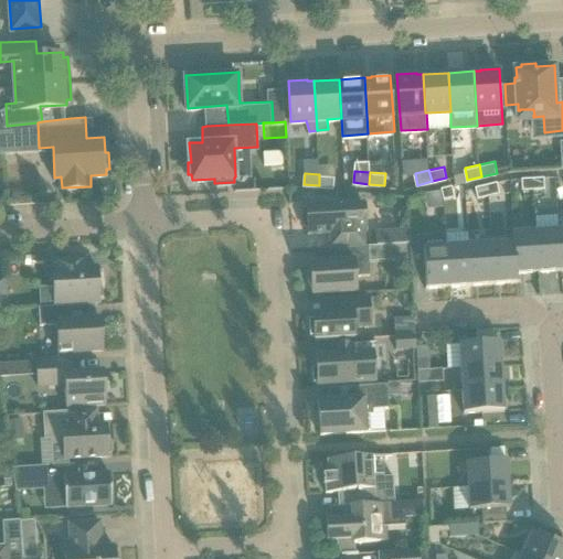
[(319,185),(333,186),(335,179),(335,175),(319,174),(319,185)]
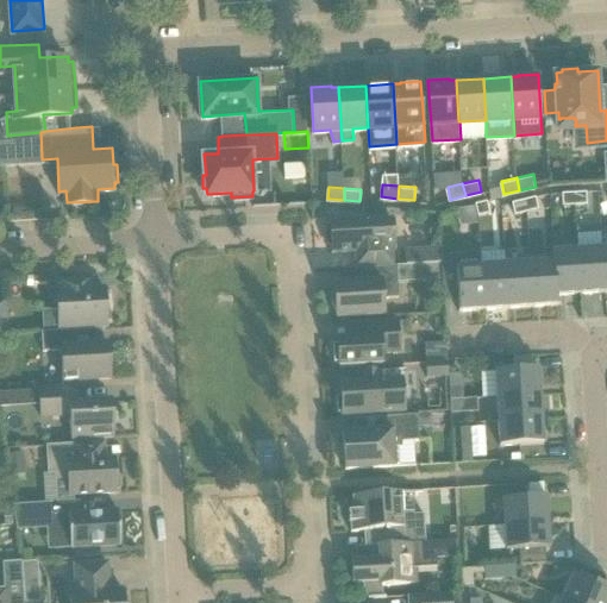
[(576,201),(576,189),(563,190),(563,202),(576,201)]
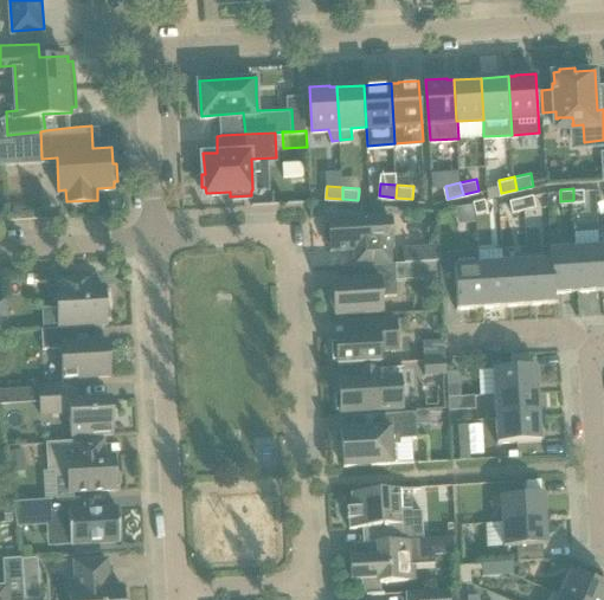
[(585,200),(584,188),(573,188),(573,200),(585,200)]
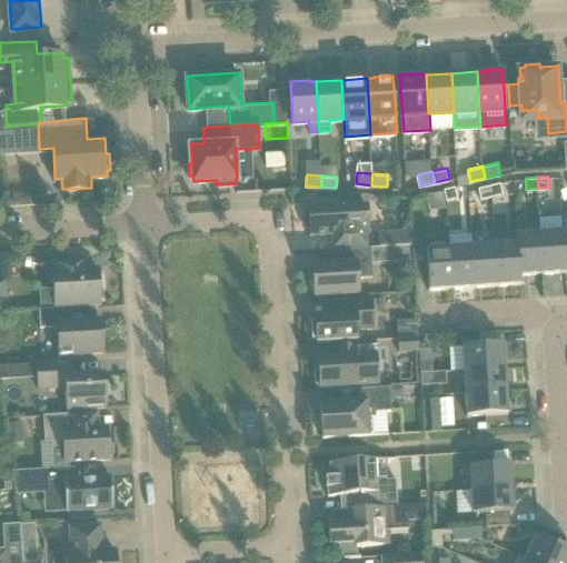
[(504,192),(500,181),(490,183),(493,194),(504,192)]
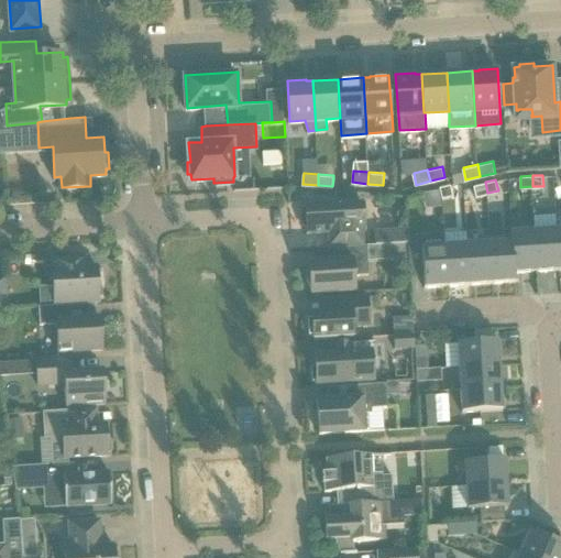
[(487,193),(485,182),(474,185),(476,196),(487,193)]
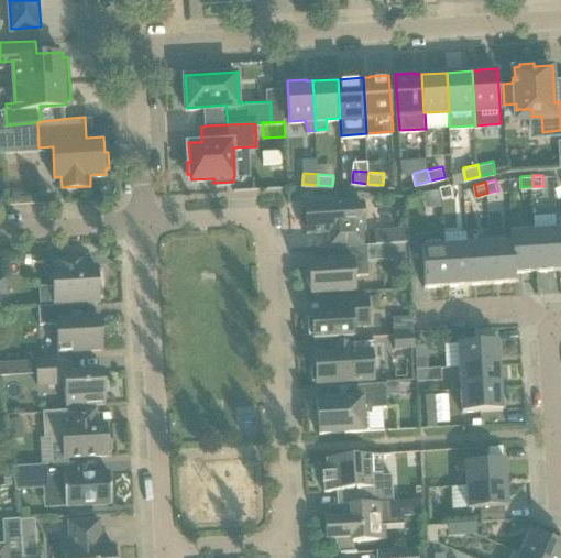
[(453,194),(451,183),(440,186),(442,197),(453,194)]
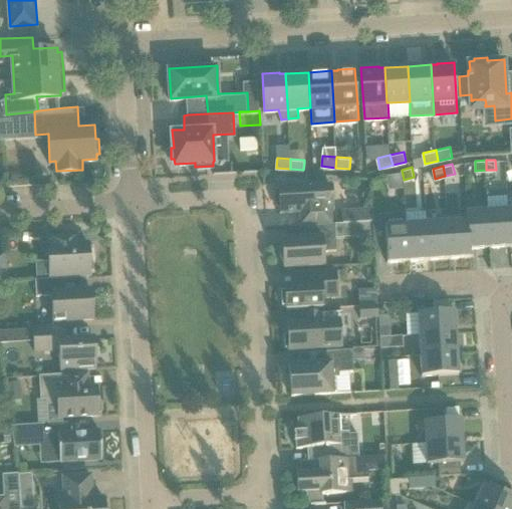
[(280,206),(281,211),(300,210),(301,222),(306,221),(306,222),(332,221),(331,208),(333,208),(331,183),(279,186),(279,189),(275,193),(275,202),(280,206)]
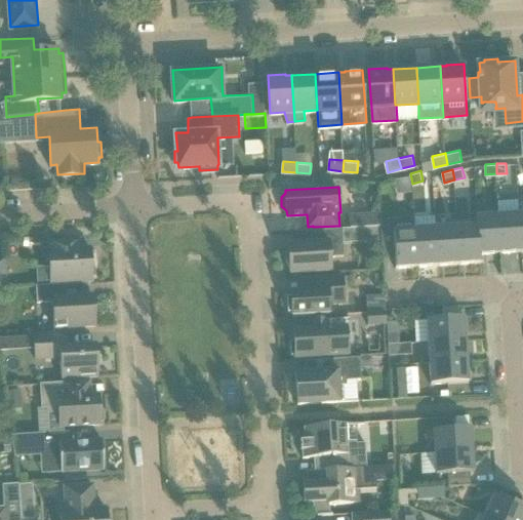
[(350,213),(351,226),(381,224),(380,211),(350,213)]
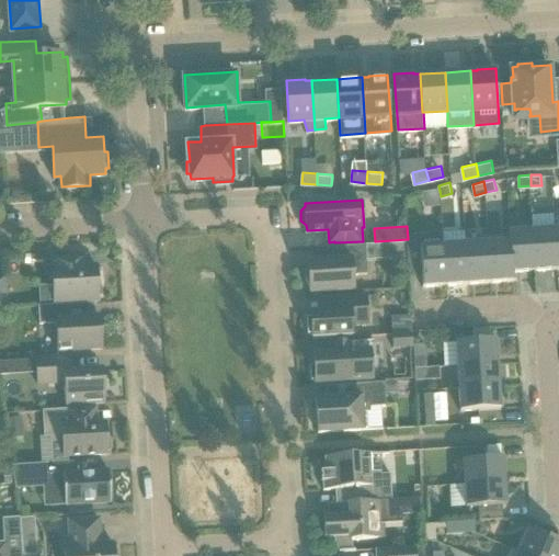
[(558,267),(556,226),(534,227),(536,268),(558,267)]
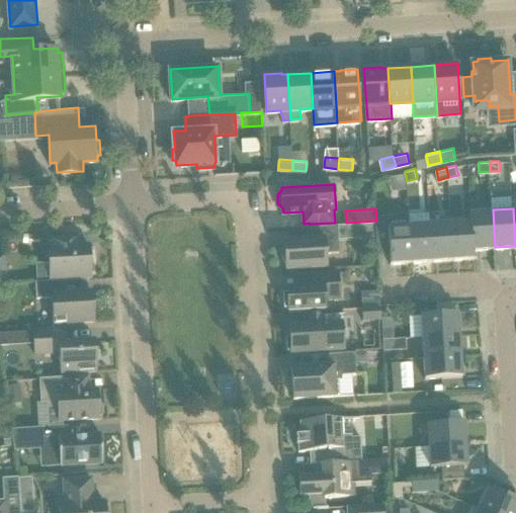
[(495,247),(493,209),(470,210),(470,219),(471,219),(474,249),(475,249),(495,247)]
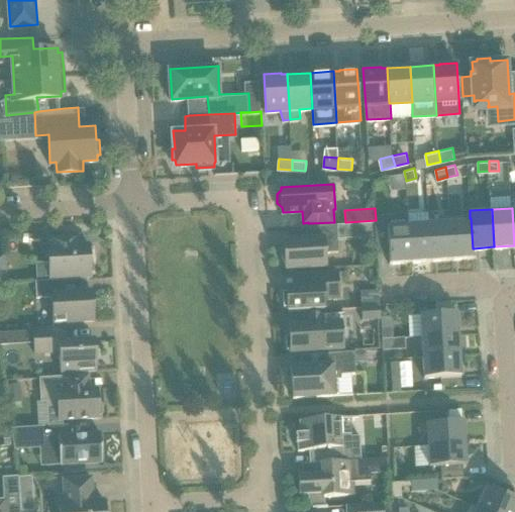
[(428,210),(408,211),(408,212),(411,260),(431,259),(429,221),(428,210)]
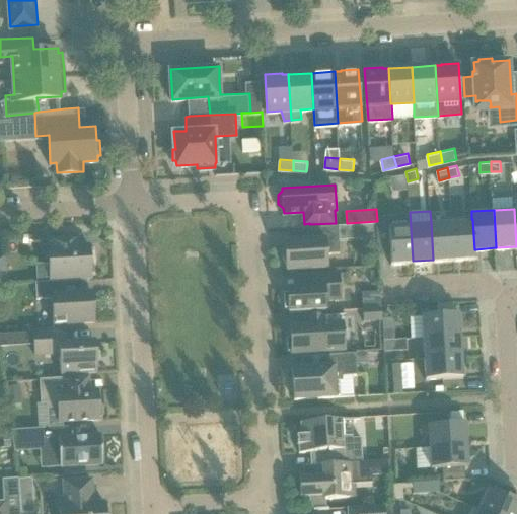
[(410,213),(376,215),(377,221),(377,225),(378,243),(390,243),(390,253),(391,263),(413,261),(410,213)]
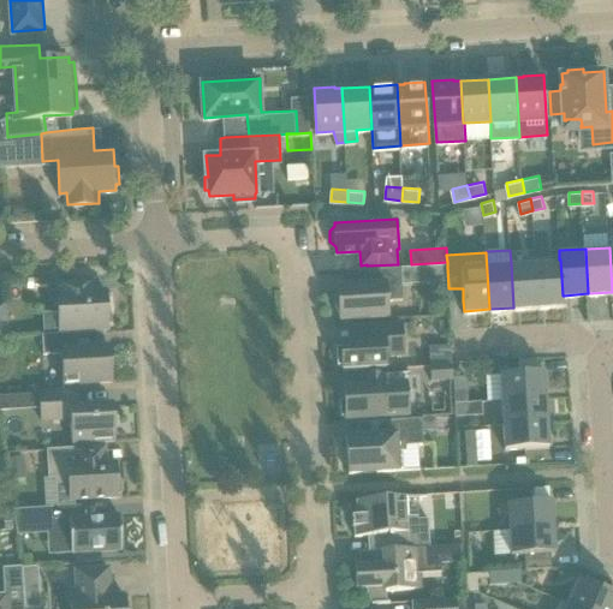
[(563,296),(560,260),(559,260),(535,262),(539,306),(564,305),(564,296),(563,296)]
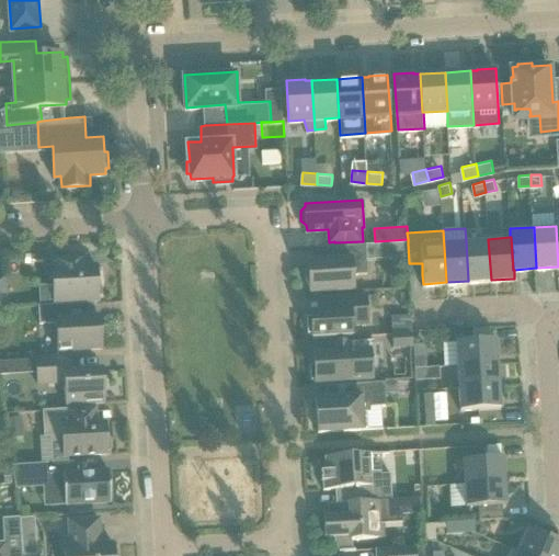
[(491,280),(488,239),(466,240),(468,281),(491,280)]
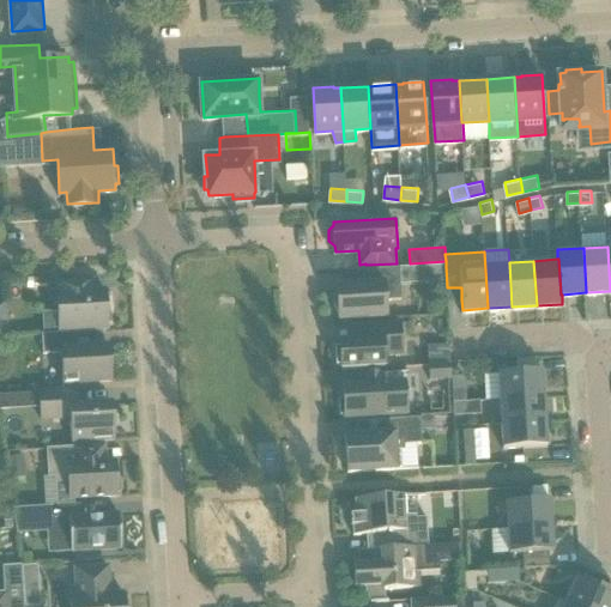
[(334,298),(336,301),(339,309),(339,316),(387,313),(386,295),(400,293),(399,265),(366,267),(366,281),(337,283),(338,290),(334,298)]
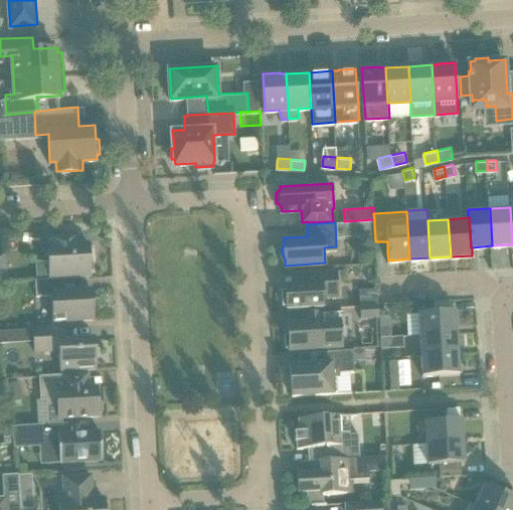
[(92,270),(95,267),(94,260),(91,257),(90,240),(75,241),(74,232),(49,234),(50,243),(48,243),(53,276),(92,273),(92,270)]
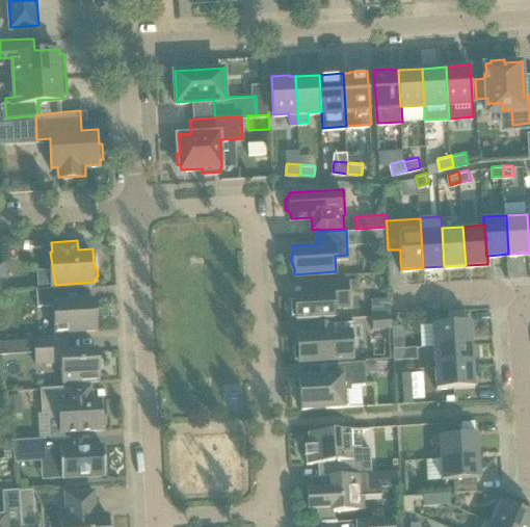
[(292,298),(293,314),(296,314),(297,318),(335,316),(334,306),(349,305),(348,278),(323,279),(323,291),(295,293),(296,298),(292,298)]
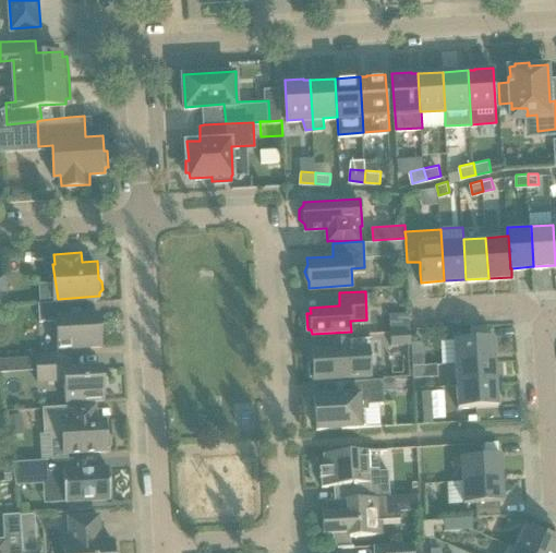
[(72,313),(71,299),(38,301),(40,317),(56,317),(58,347),(103,344),(100,311),(72,313)]
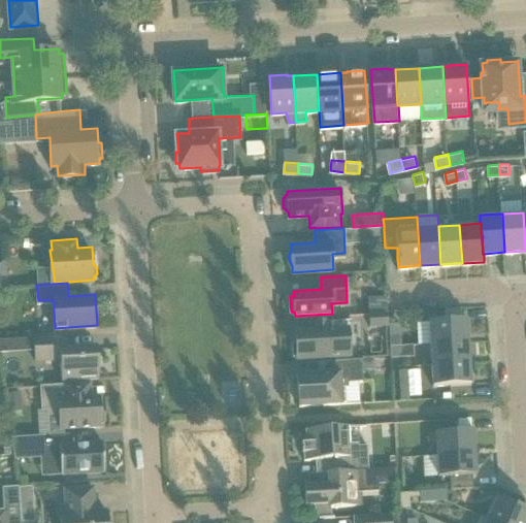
[(371,324),(389,325),(389,312),(371,312),(371,324)]
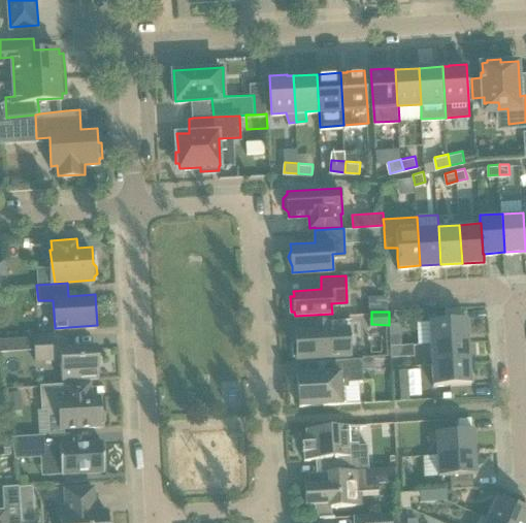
[(469,338),(468,317),(429,319),(431,341),(469,338)]
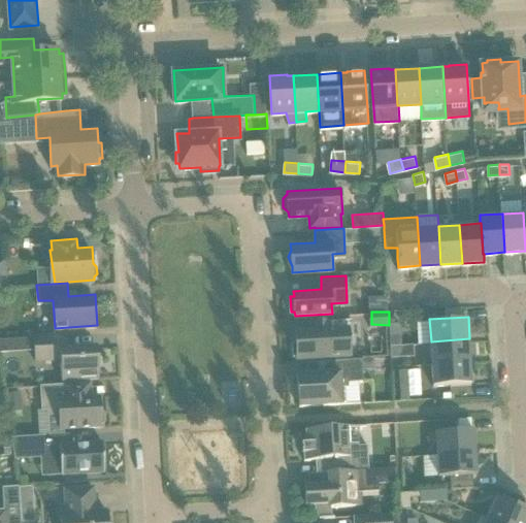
[(314,328),(295,329),(296,340),(293,340),(293,355),(297,354),(297,358),(350,355),(349,332),(353,332),(352,318),(313,320),(314,328)]
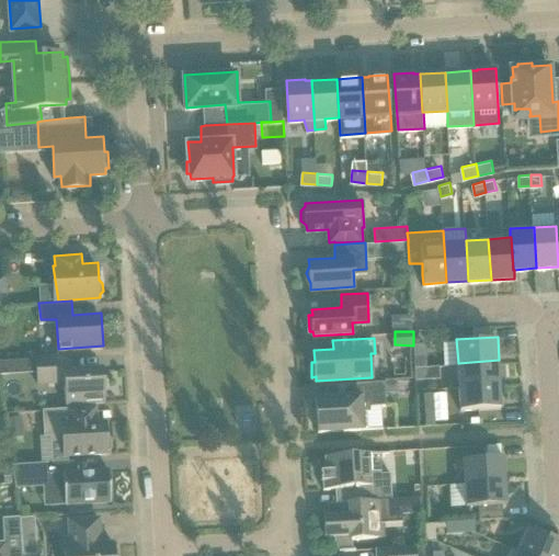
[(425,352),(414,352),(415,366),(426,365),(425,352)]
